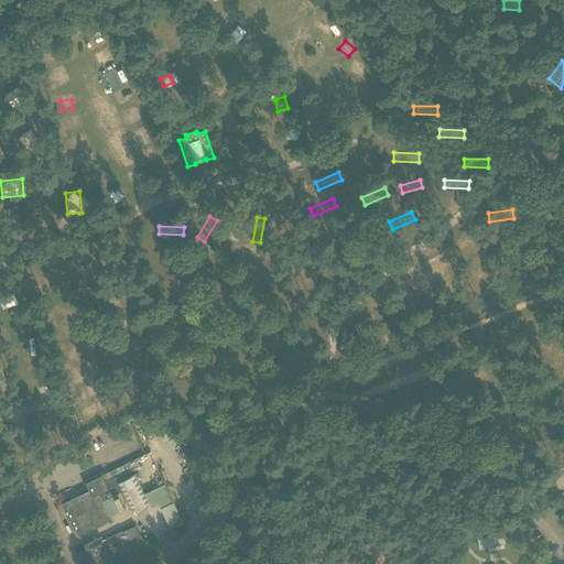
[(355,235),(356,226),(331,226),(331,234),(355,235)]
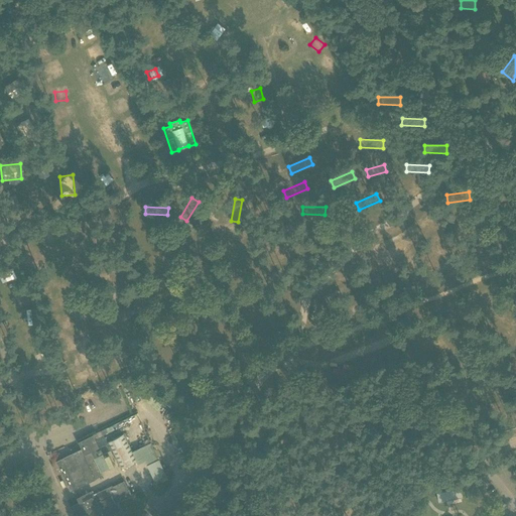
[(489,221),(488,213),(466,215),(466,222),(489,221)]
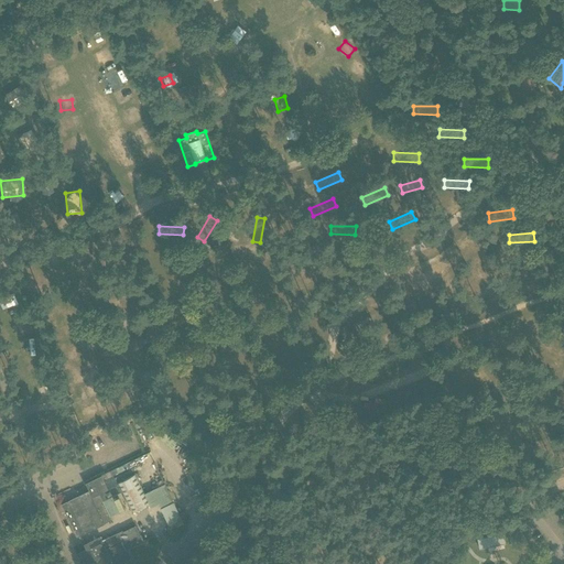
[(470,237),(464,234),(452,255),(459,259),(470,237)]
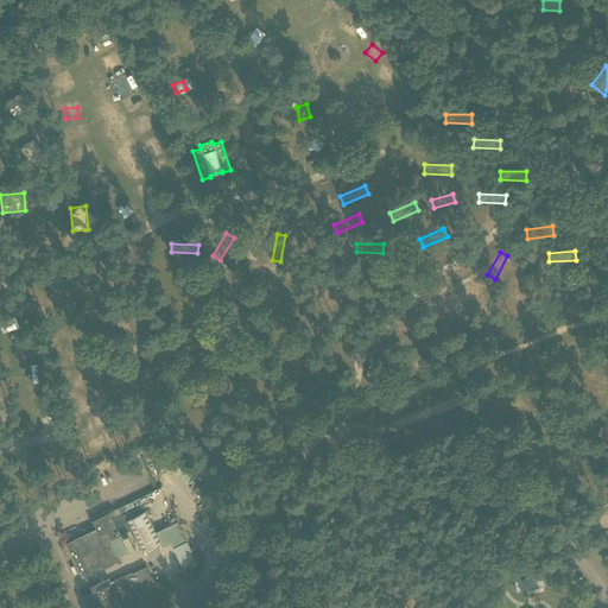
[(159,258),(151,253),(137,276),(145,280),(159,258)]
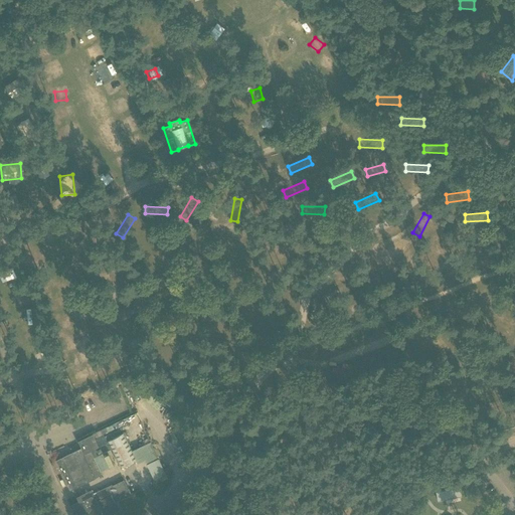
[(269,217),(262,215),(256,237),(265,239),(269,217)]
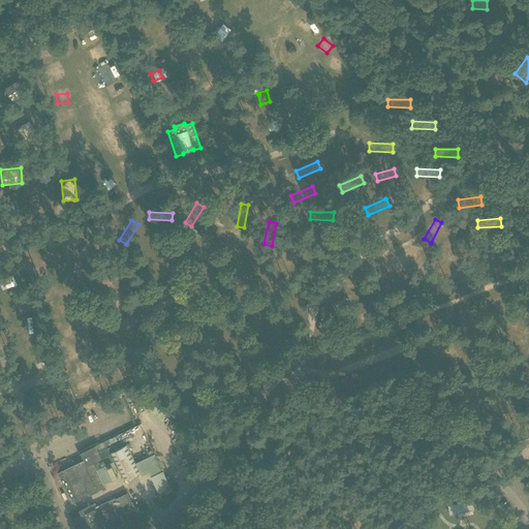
[(190,243),(190,236),(167,235),(167,242),(190,243)]
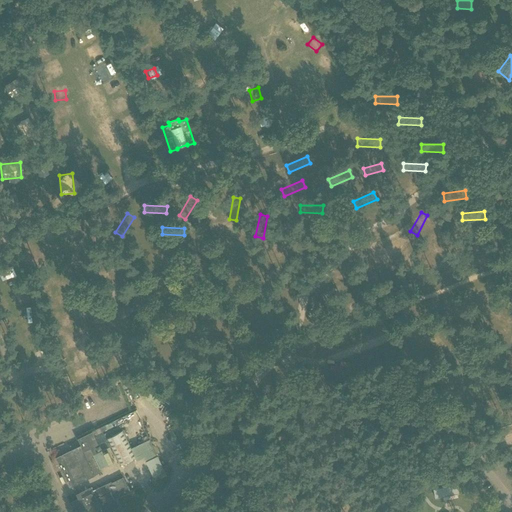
[(233,247),(237,241),(218,229),(214,236),(233,247)]
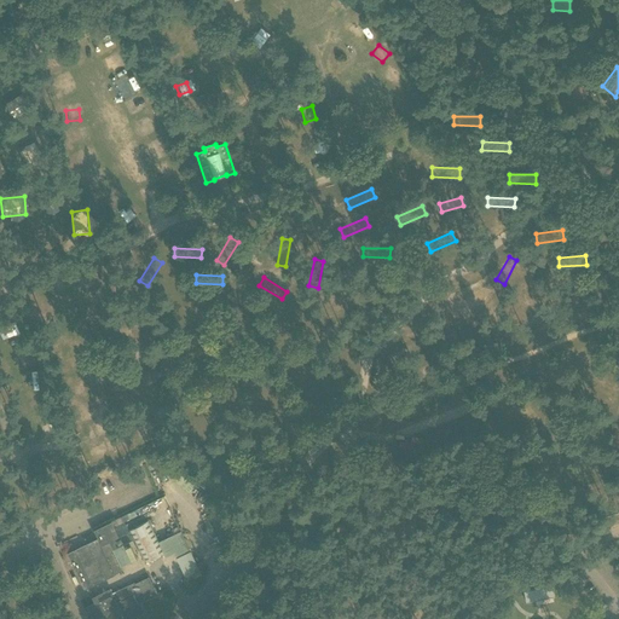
[(350,281),(340,278),(335,305),(343,307),(350,281)]
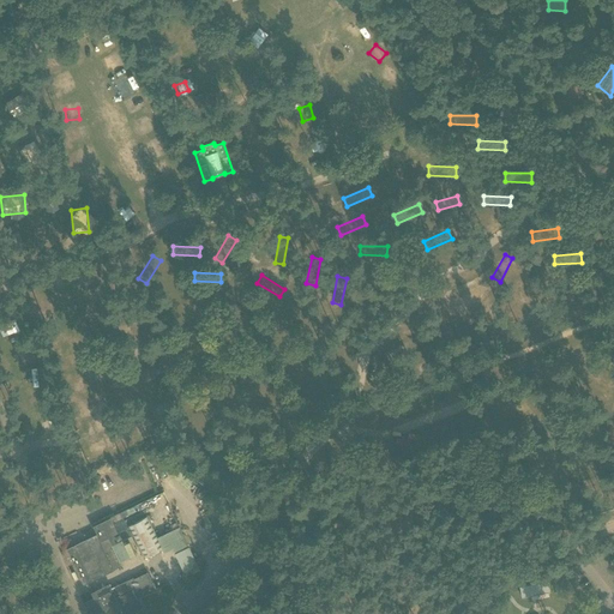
[(529,286),(521,281),(509,305),(517,308),(529,286)]
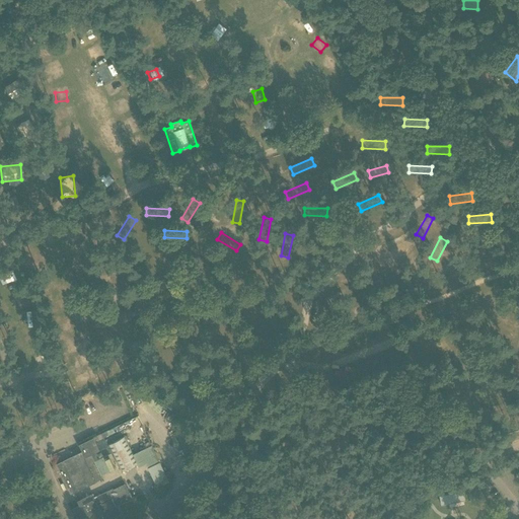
[(141,240),(134,239),(130,262),(137,263),(141,240)]
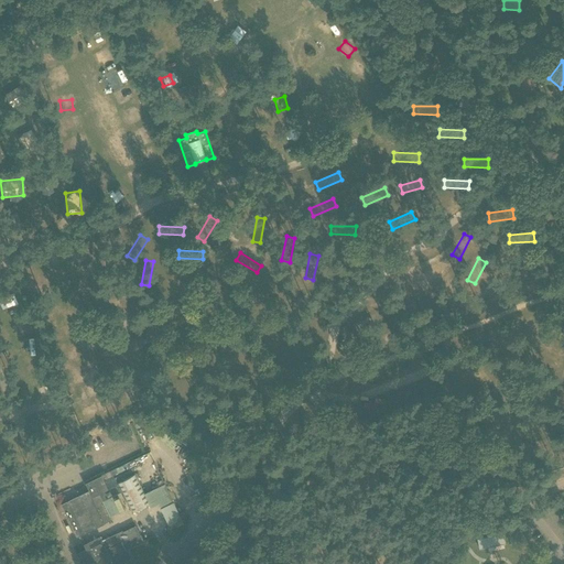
[(219,261),(212,260),(207,284),(215,285),(219,261)]
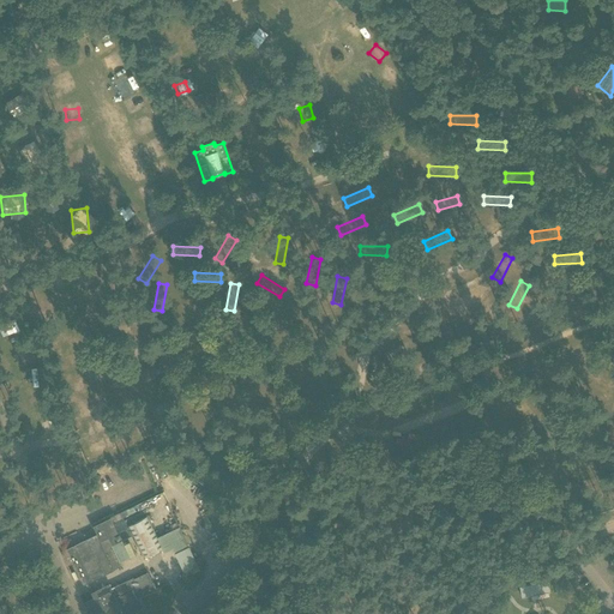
[(373,304),(366,299),(350,320),(357,326),(373,304)]
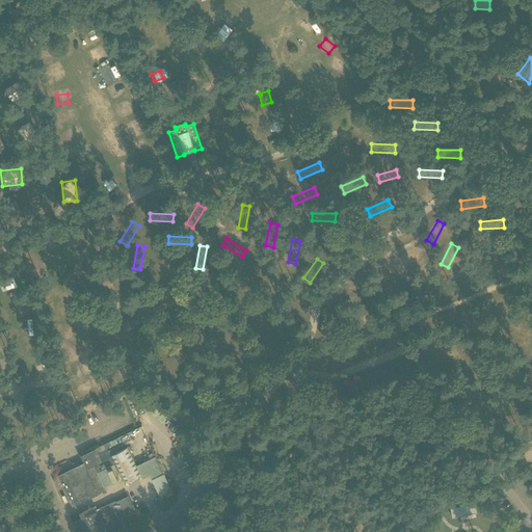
[(473,266),(467,263),(455,284),(462,287),(473,266)]
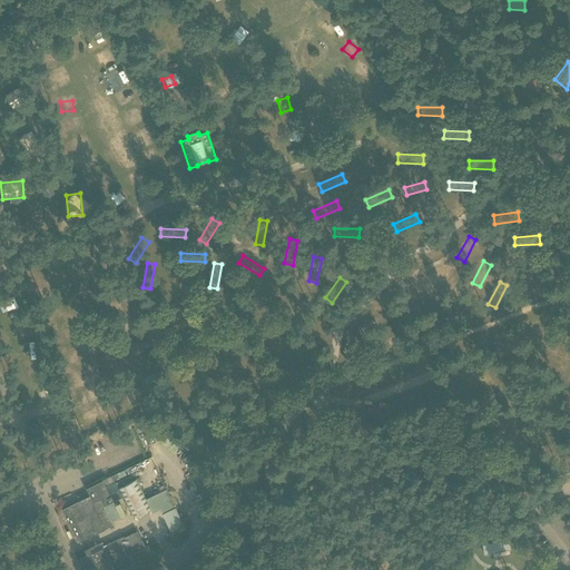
[(419,288),(411,285),(400,306),(406,311),(419,288)]
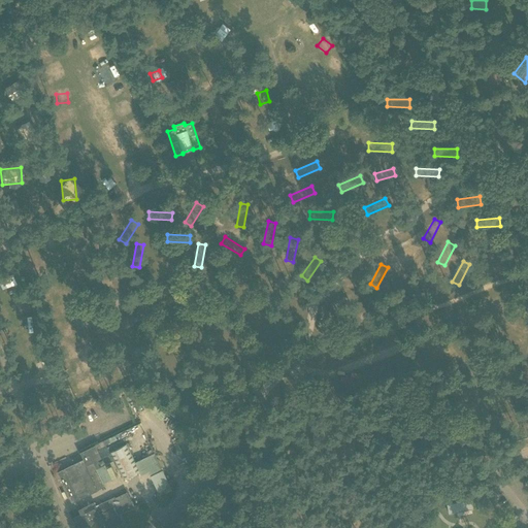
[(276,274),(276,266),(254,265),(253,273),(276,274)]
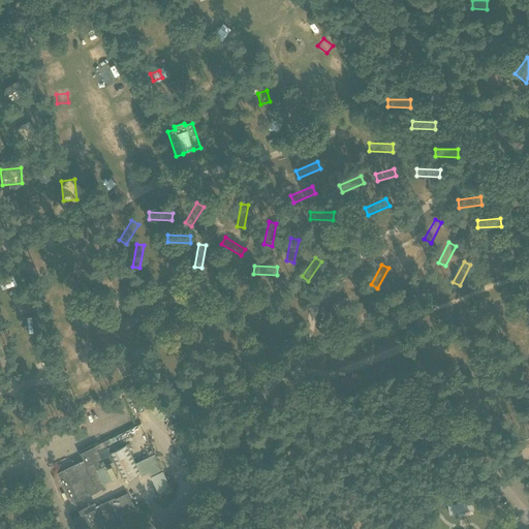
[(228,289),(232,283),(213,271),(209,278),(228,289)]
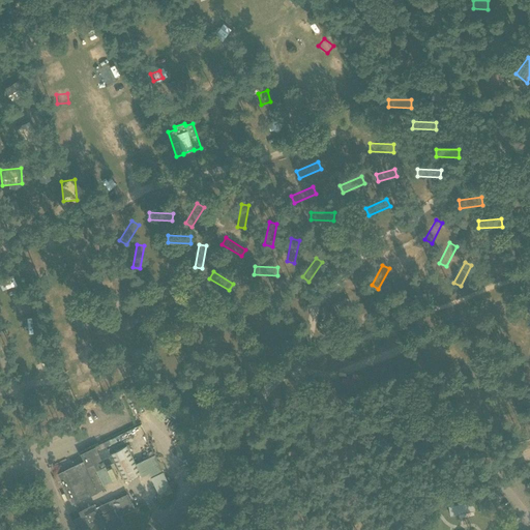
[(162,274),(154,272),(149,295),(157,297),(162,274)]
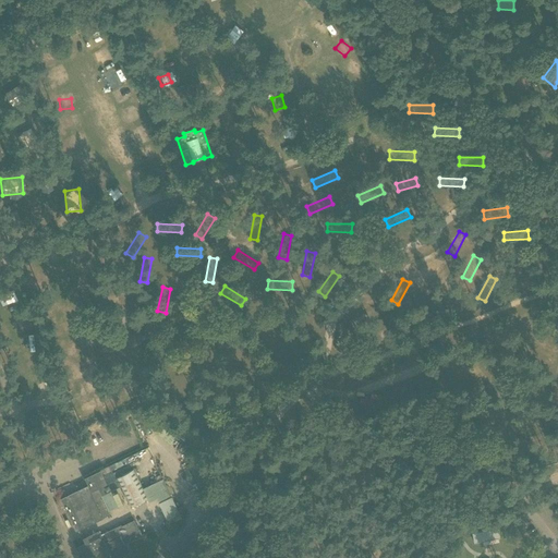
[(459,307),(462,300),(439,290),(436,298),(459,307)]
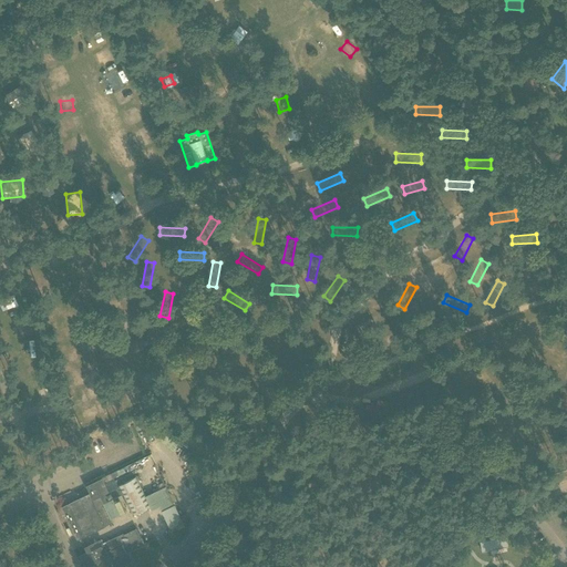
[(55,301),(42,306),(47,316),(59,311),(55,301)]
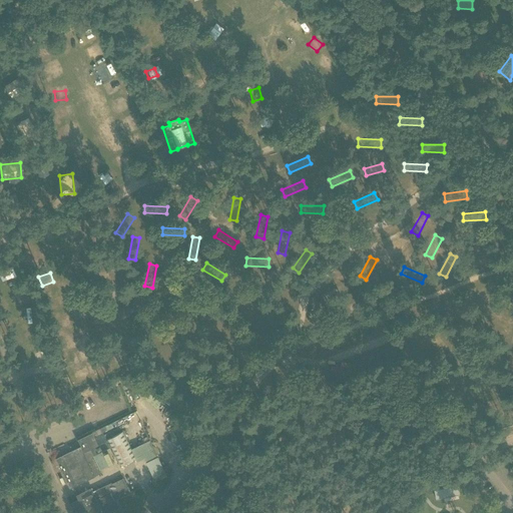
[(392,277),(385,273),(375,293),(381,296),(392,277)]
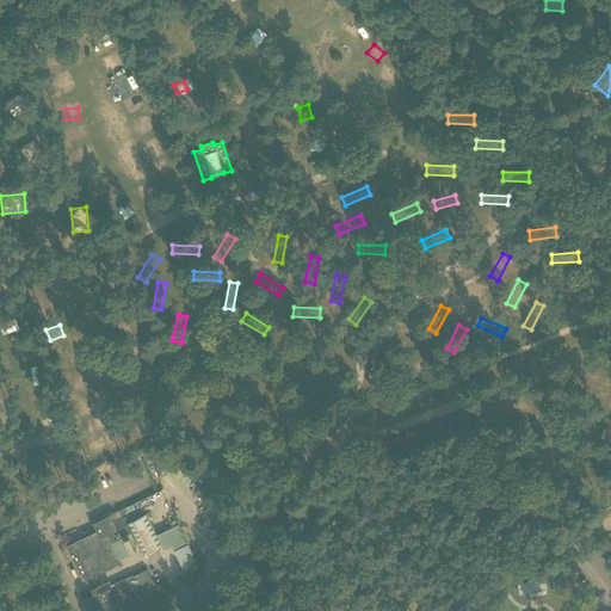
[(326,335),(333,356),(344,352),(335,332),(326,335)]
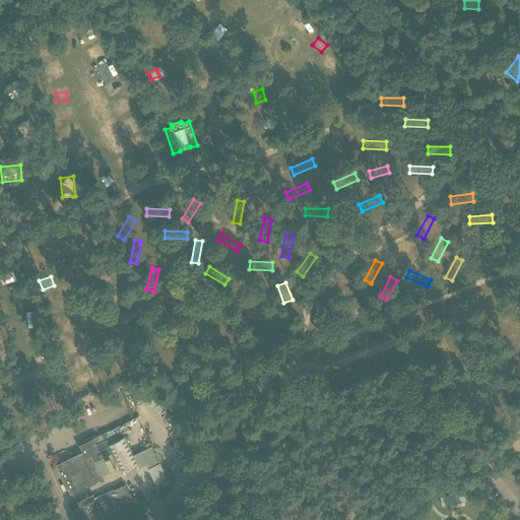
[(214,299),(214,290),(191,289),(191,298),(214,299)]
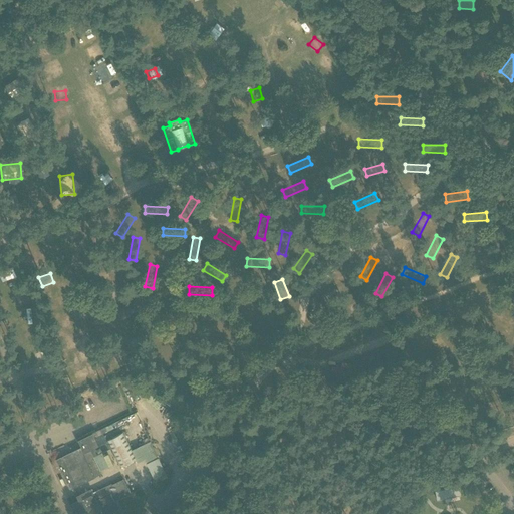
[(171,292),(164,288),(152,307),(159,311),(171,292)]
